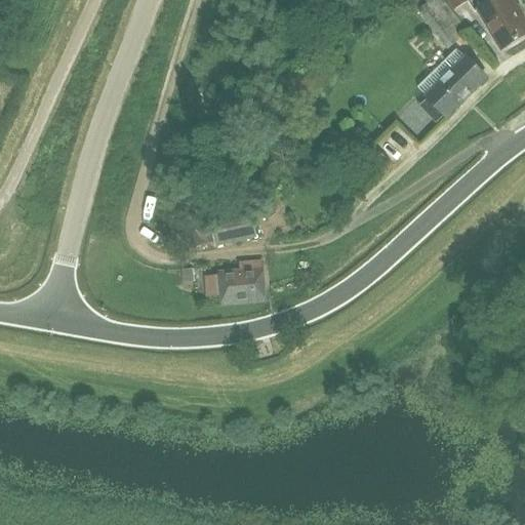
[(429,0),(415,10),(446,49),(467,34),(440,0),(429,0)]
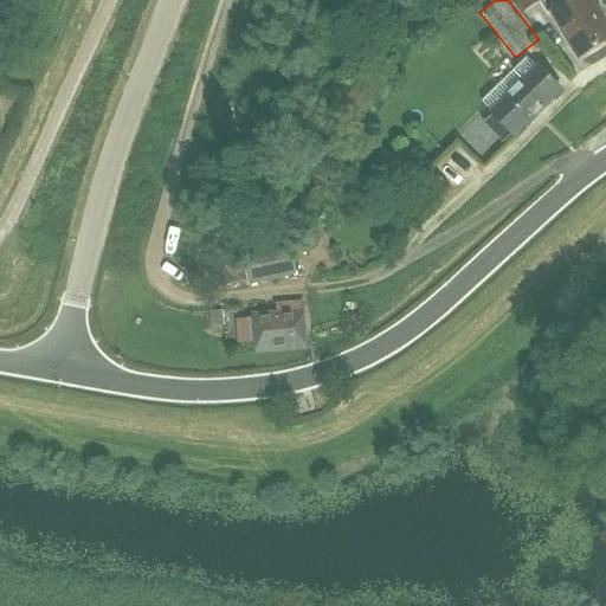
[(539,0),(517,0),(524,12),(541,1),(539,0)]
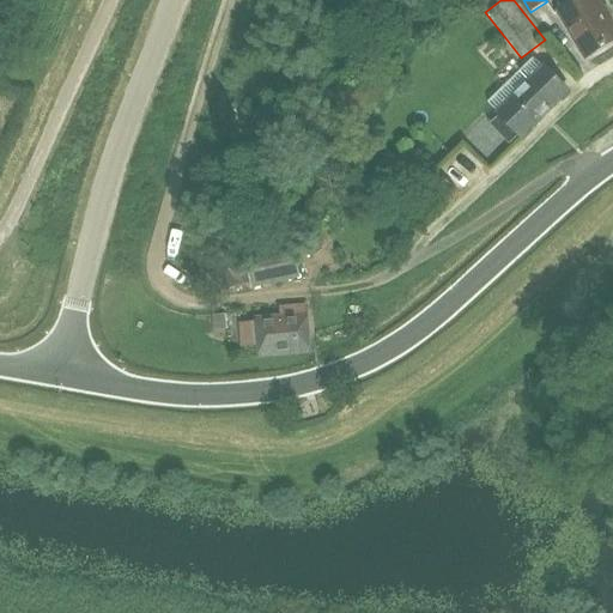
[(612,30),(594,0),(576,0),(557,12),(586,59),(612,42),(612,30)]
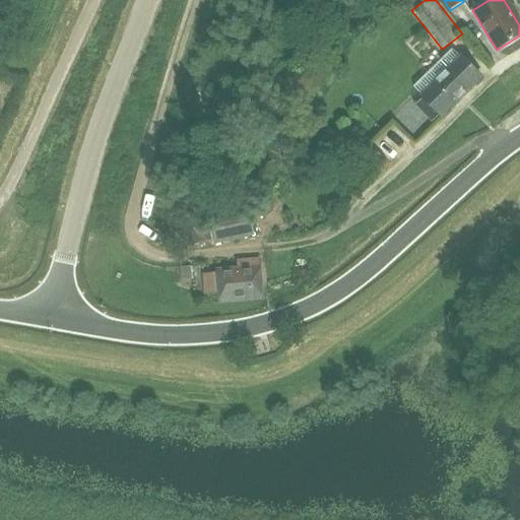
[(460,60),(420,99),(439,118),(478,79),(460,60)]
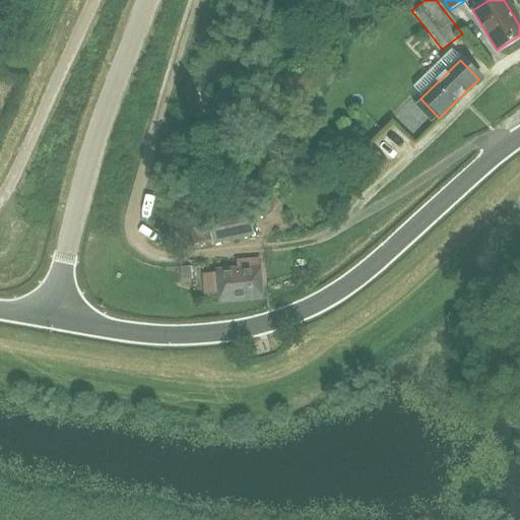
[(393,113),(407,128),(423,113),(407,99),(393,113)]
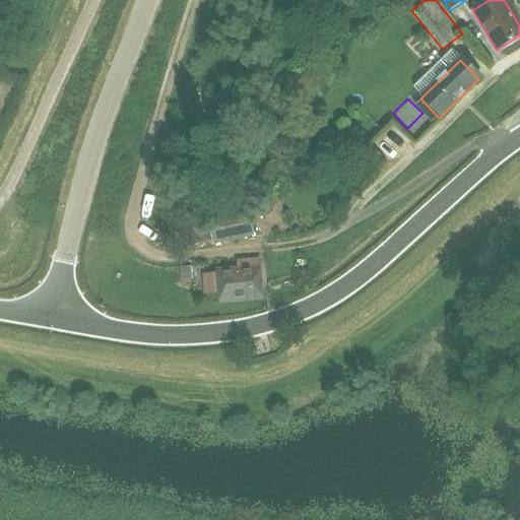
[(390,126),(381,132),(394,149),(403,143),(390,126)]
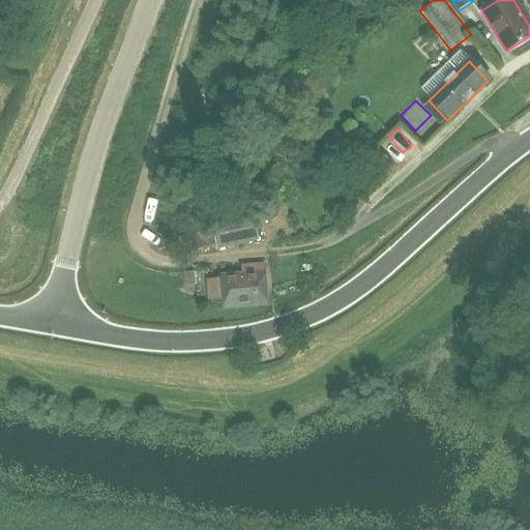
[(254,217),(212,226),(212,224),(190,229),(194,249),(216,244),(217,246),(258,237),(254,217)]
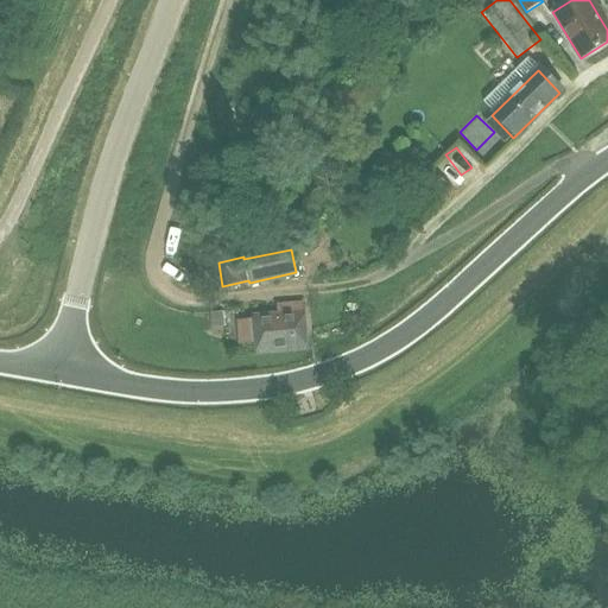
[(276,305),(276,317),(236,321),(239,344),(255,343),(257,355),(306,352),(303,303),(276,305)]
